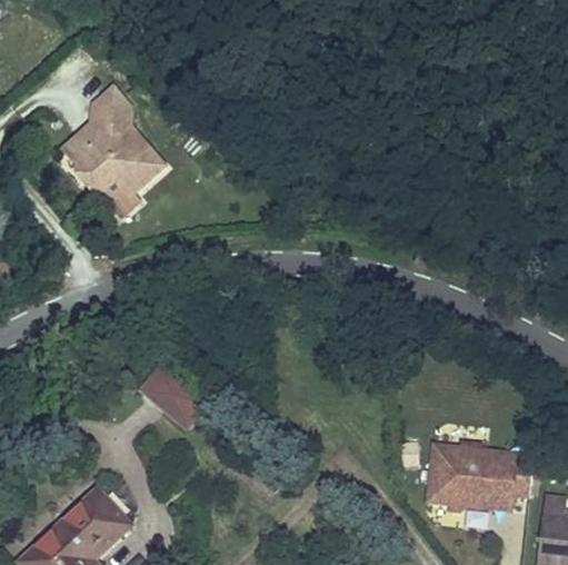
[(123,96),(113,85),(112,85),(93,102),(113,105),(123,97),(123,96)]
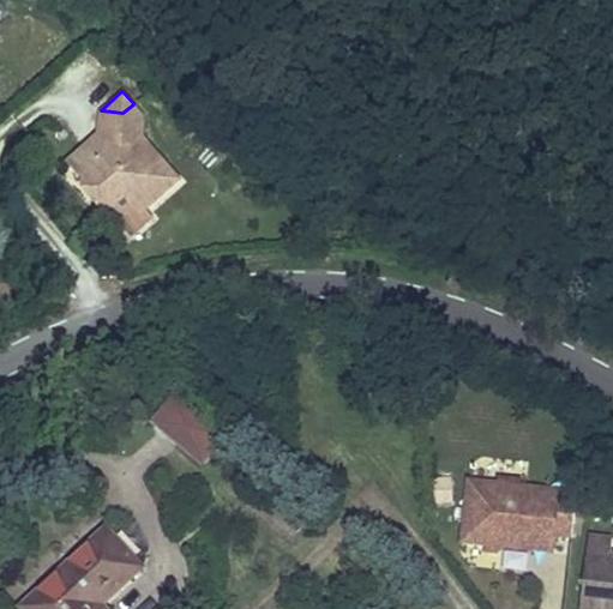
[(179,176),(142,132),(144,115),(133,103),(133,104),(122,113),(101,110),(97,134),(106,144),(107,145),(98,154),(82,148),(68,160),(82,175),(92,175),(112,198),(109,206),(124,223),(125,222),(145,205),(179,176)]
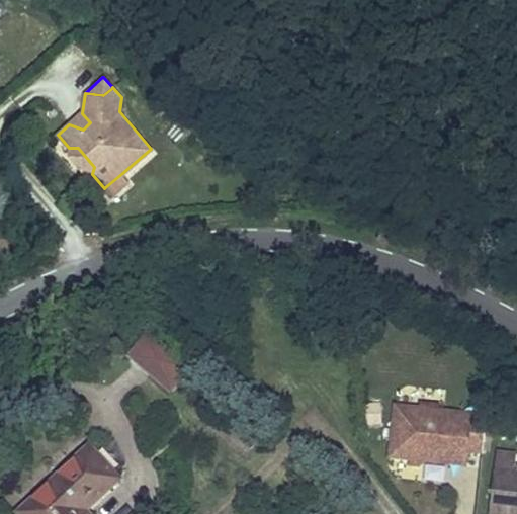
[(89,121),(82,113),(81,114),(69,124),(83,130),(90,122),(89,121)]
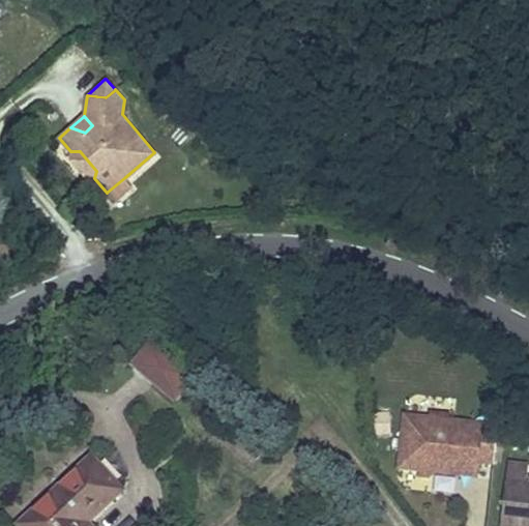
[(115,199),(130,184),(131,183),(125,177),(108,192),(107,193),(113,200),(115,199)]
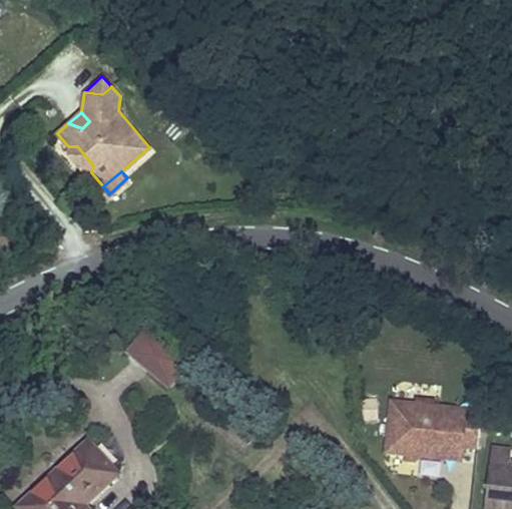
[(131,355),(165,388),(188,364),(154,332),(131,355)]
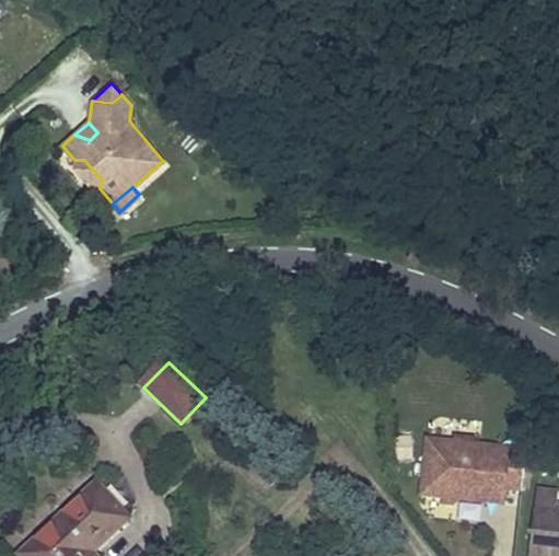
[(509,444),(427,436),(420,489),(502,499),(504,486),(509,444)]
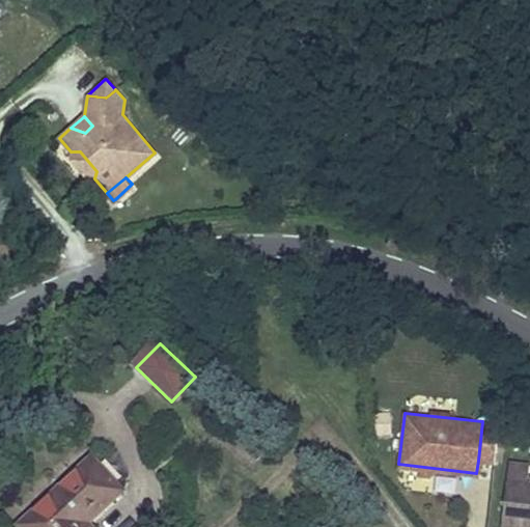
[(497,423),(482,421),(478,461),(493,462),(497,423)]
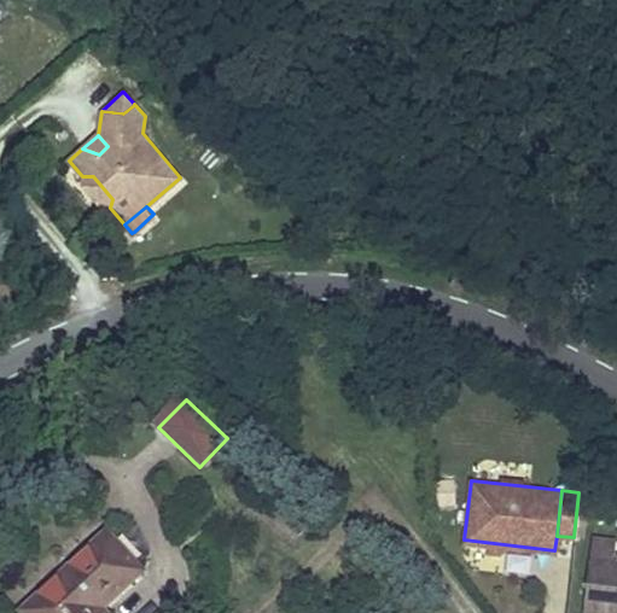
[(109,612),(102,605),(100,603),(93,595),(109,581),(109,582),(117,589),(141,566),(108,530),(24,608),(29,612),(109,612)]
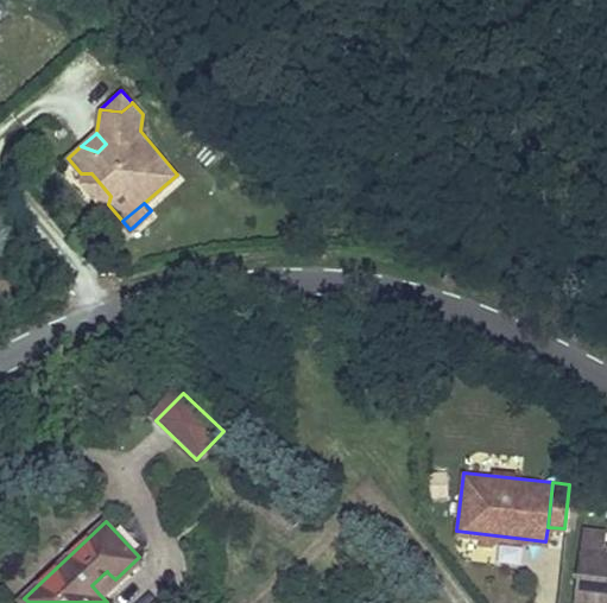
[(605,529),(581,527),(577,566),(594,569),(596,551),(602,551),(605,529)]
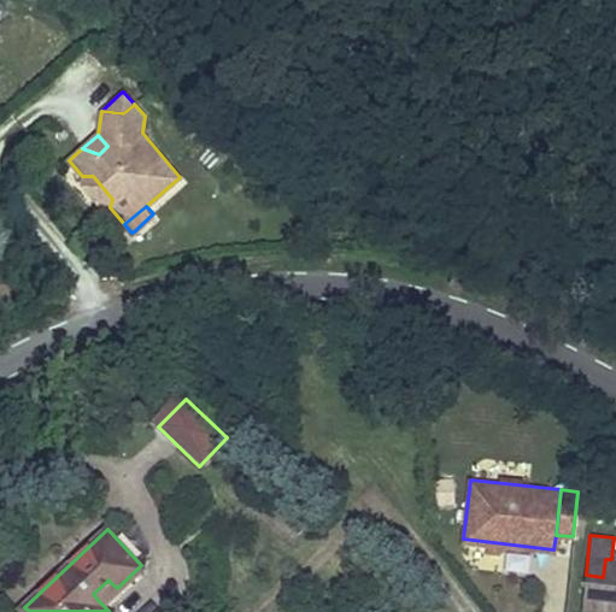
[(615,559),(611,559),(605,559),(603,577),(586,575),(581,611),(602,611),(602,608),(615,610),(615,559)]
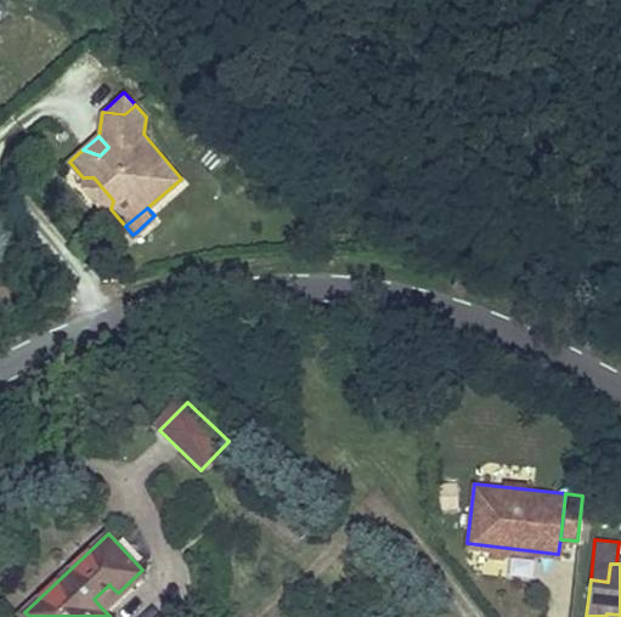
[(102,609),(118,593),(109,586),(109,584),(94,599),(101,607),(102,609)]
